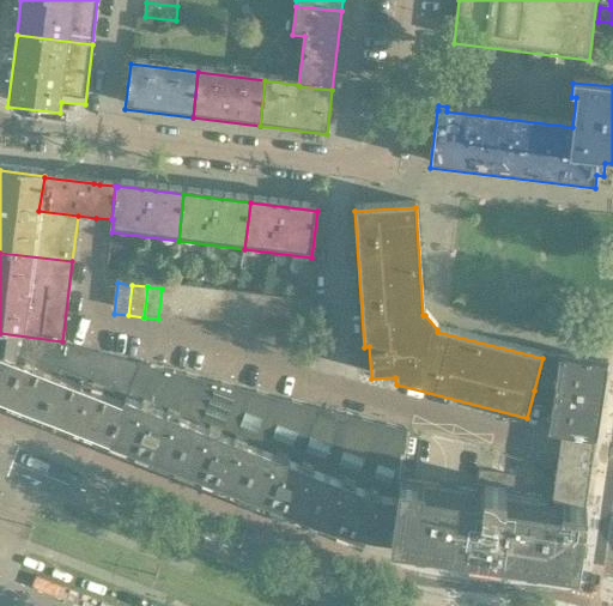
[(176,290),(162,289),(158,319),(173,321),(176,290)]
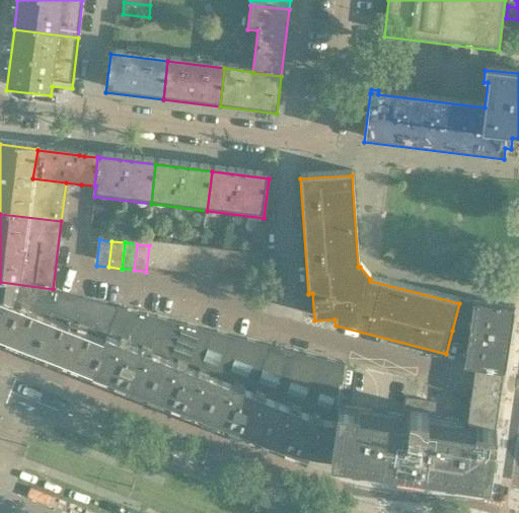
[(162,247),(149,245),(146,272),(159,274),(162,247)]
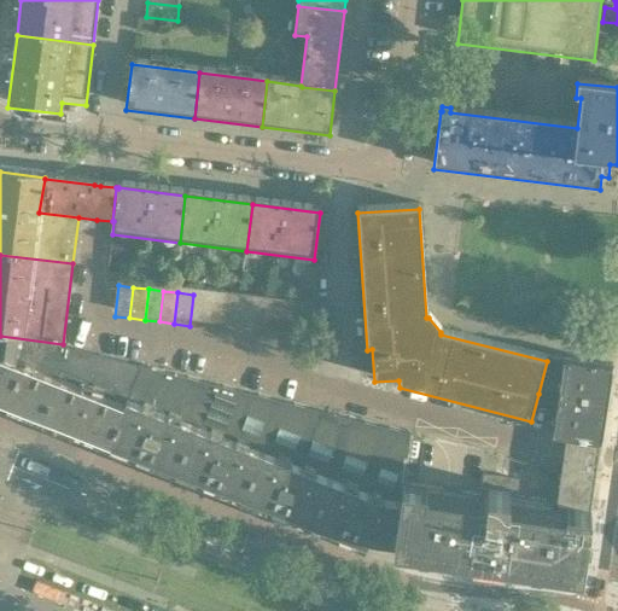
[(208,296),(193,295),(190,326),(204,327),(208,296)]
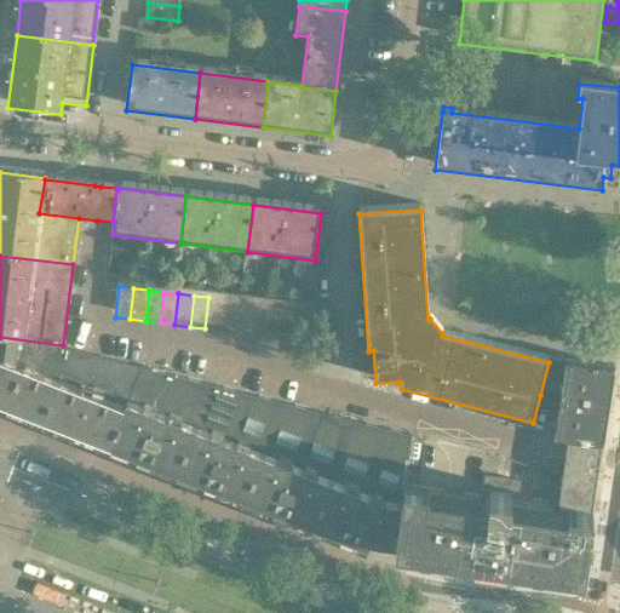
[(224,299),(208,297),(205,328),(220,331),(224,299)]
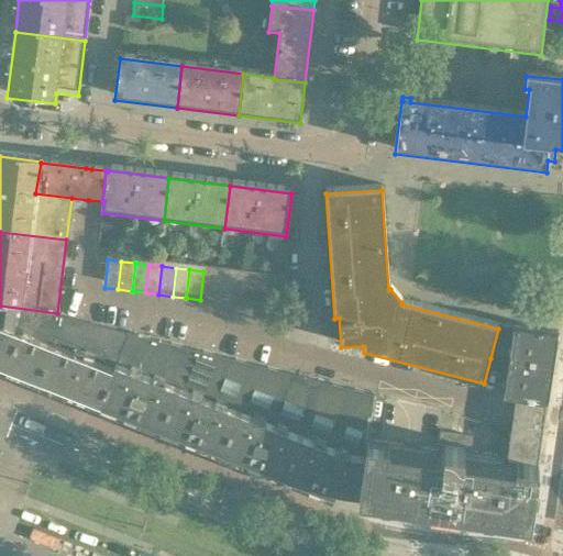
[(217,273),(203,271),(200,300),(213,301),(217,273)]
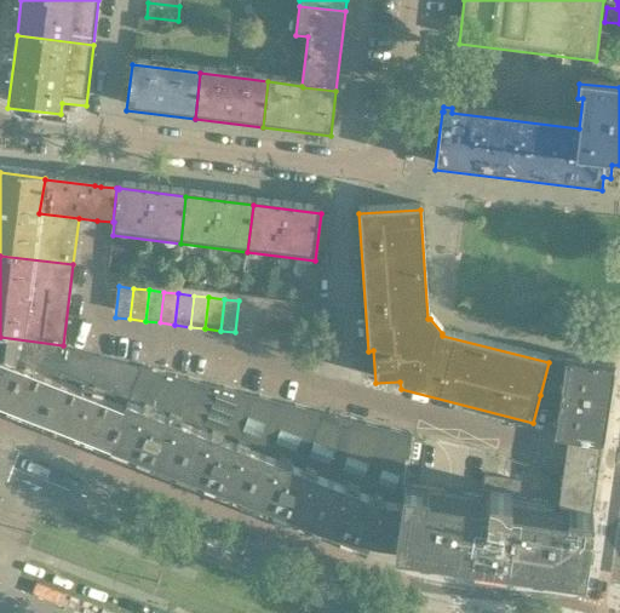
[(254,303),(239,301),(235,332),(250,334),(254,303)]
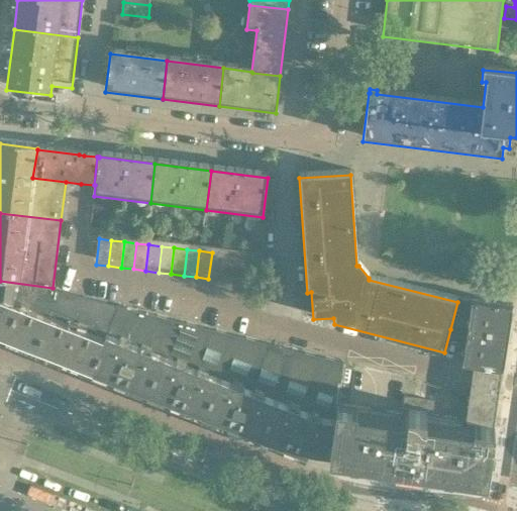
[(224,253),(212,252),(208,279),(221,280),(224,253)]
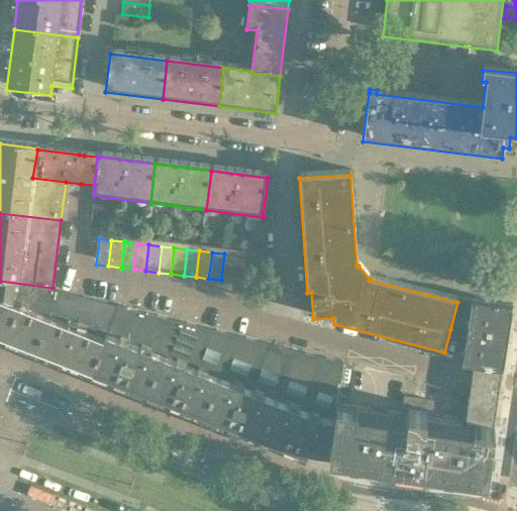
[(236,256),(224,253),(221,280),(233,282),(236,256)]
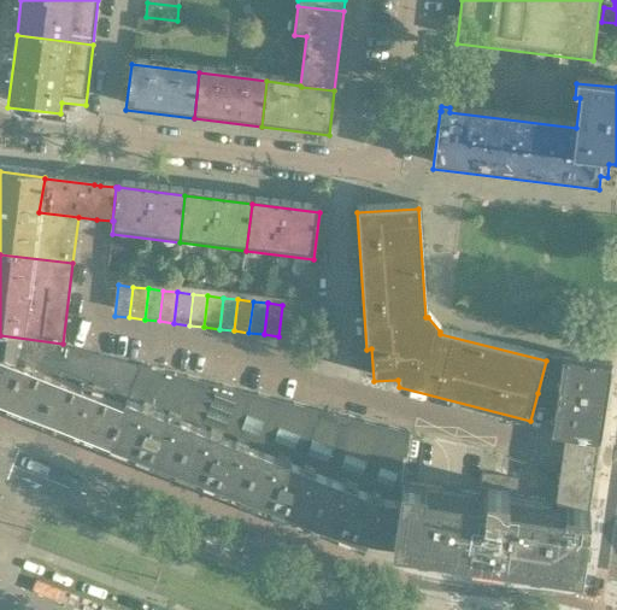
[(298,308),(282,305),(278,336),(294,338),(298,308)]
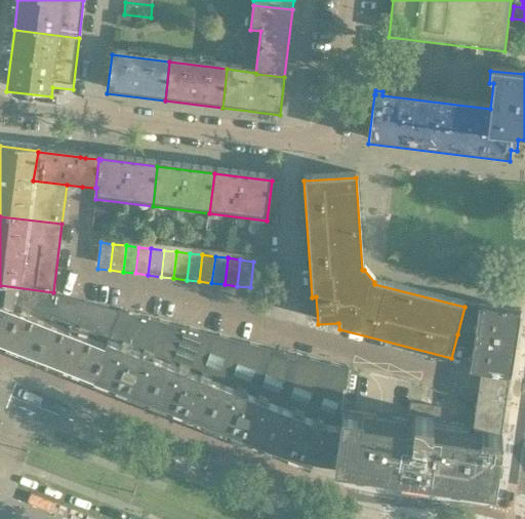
[(267,263),(253,262),(250,287),(263,289),(267,263)]
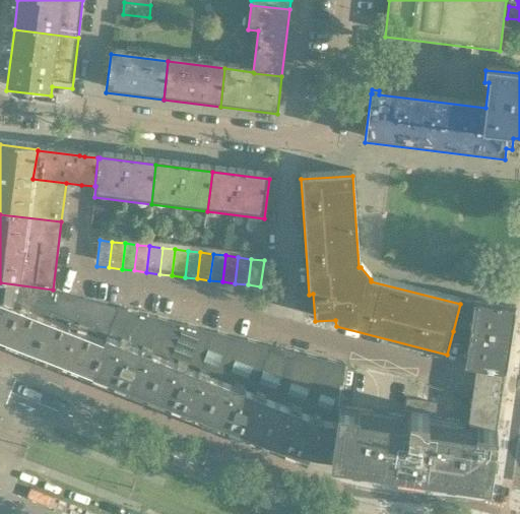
[(53,290),(0,282),(0,344),(34,359),(57,298),(52,297),(53,290)]
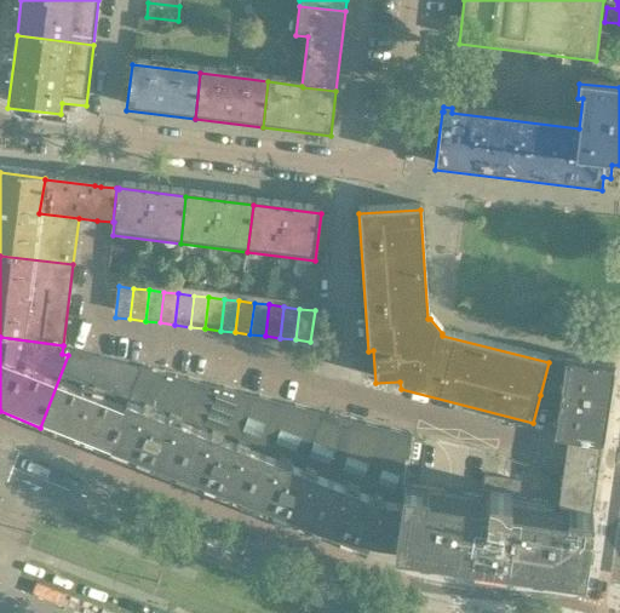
[(574,339),(566,337),(563,345),(572,348),(574,339)]
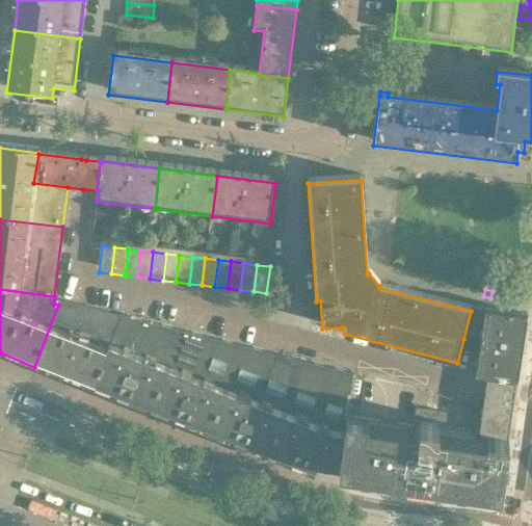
[(120,320),(58,305),(34,367),(94,390),(120,320)]
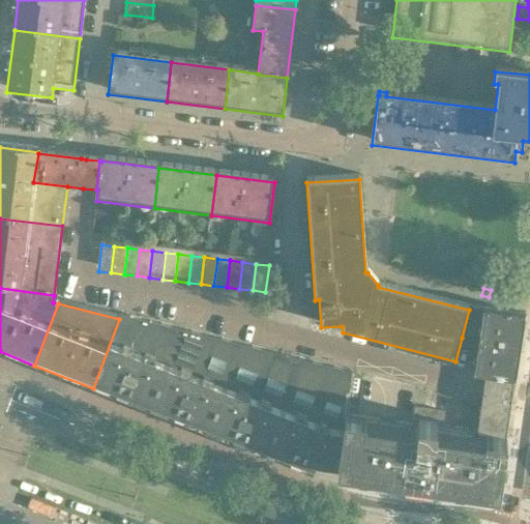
[(514,383),(525,318),(483,313),(472,311),(469,310),(462,338),(465,339),(479,341),(474,376),(486,379),(486,380),(514,384),(514,383)]
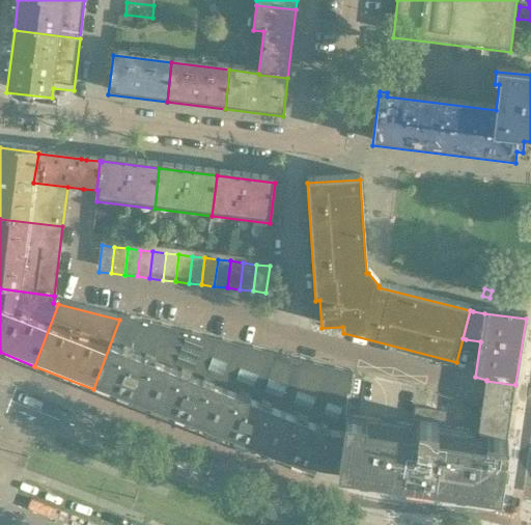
[(180,335),(119,320),(93,389),(150,411),(180,335)]
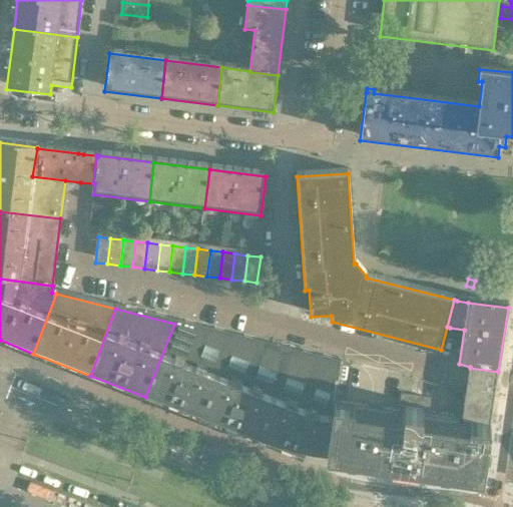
[(232,338),(174,324),(145,397),(201,419),(232,338)]
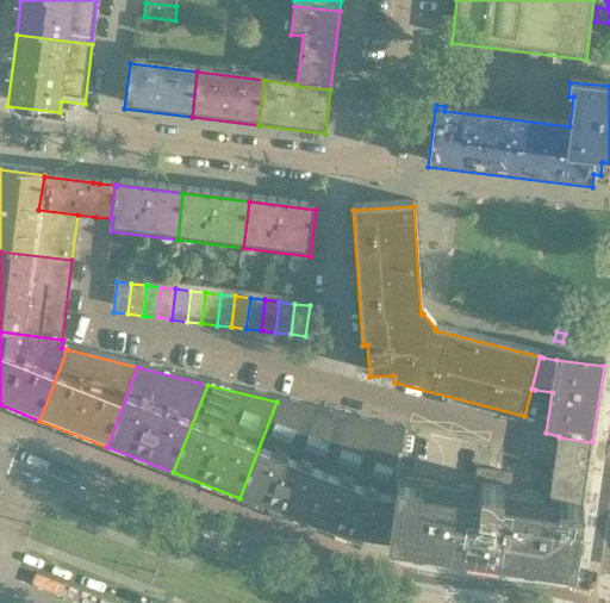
[(347,420),(277,402),(240,498),(306,524),(347,420)]
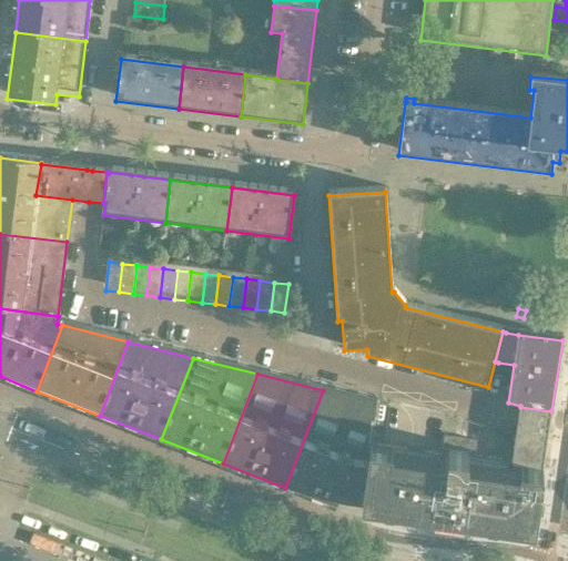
[(377,404),(323,390),(285,488),(335,507),(338,499),(363,502),(371,448),(377,404)]
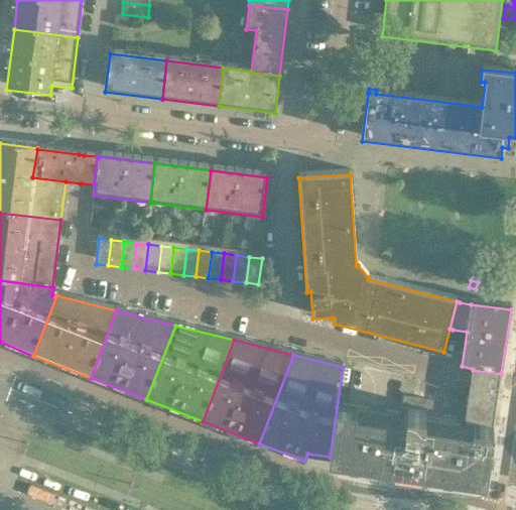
[(501,374),(473,370),(471,381),(471,387),(465,426),(493,430),(499,386),(501,374)]
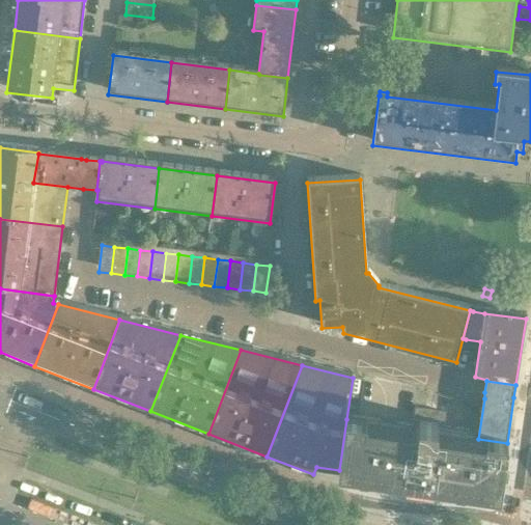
[(500,496),(506,454),(507,443),(478,439),(443,434),(445,417),(416,413),(413,430),(346,419),(339,470),(338,473),(500,496)]
